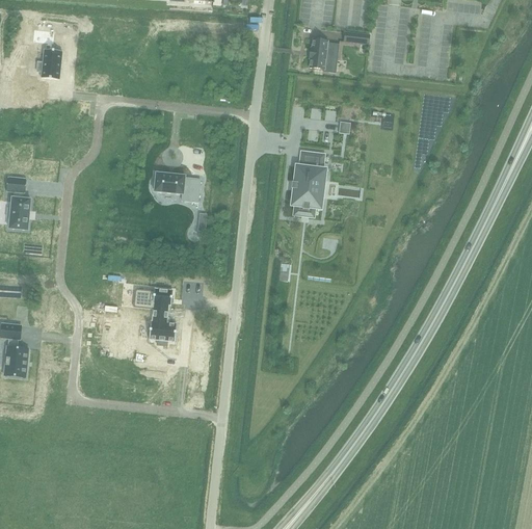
[(34,28),(33,40),(46,42),(46,48),(45,48),(43,60),(38,60),(37,70),(42,70),(42,76),(59,78),(62,49),(52,48),(52,42),(53,42),(55,29),(34,28)]
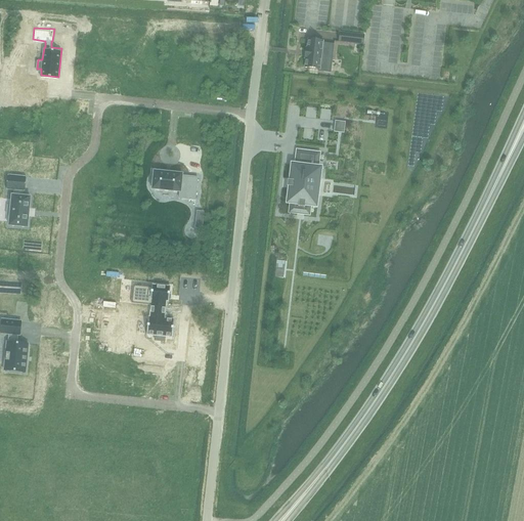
[(340,31),(339,41),(363,43),(365,33),(340,31)]
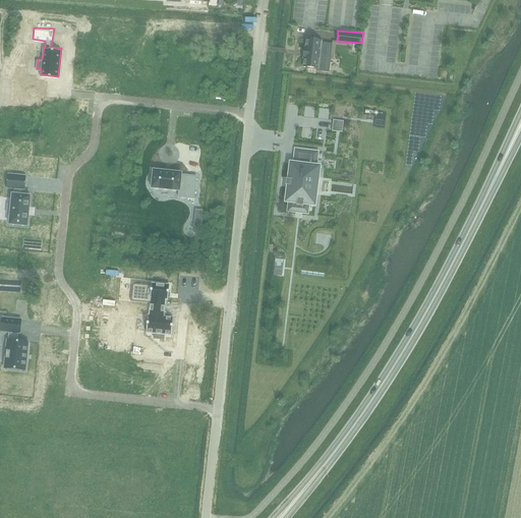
[(322,38),(306,37),(303,65),(316,66),(316,68),(329,70),(333,41),(322,40),(323,40),(323,39),(323,38),(322,38)]
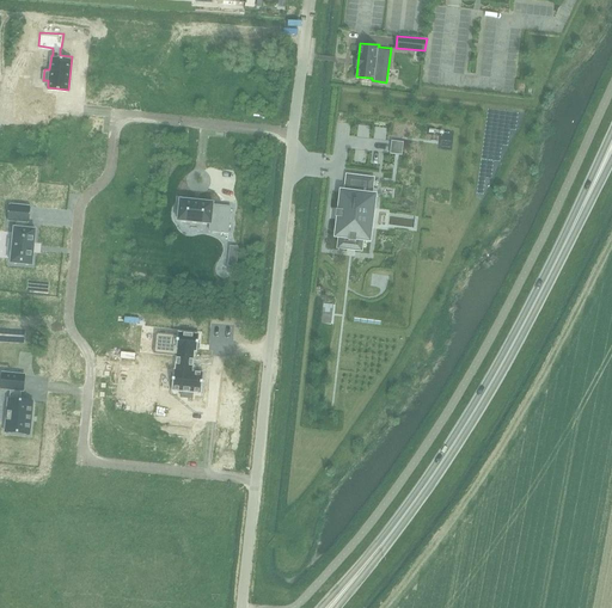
[(391,139),(390,151),(402,153),(404,140),(391,139)]
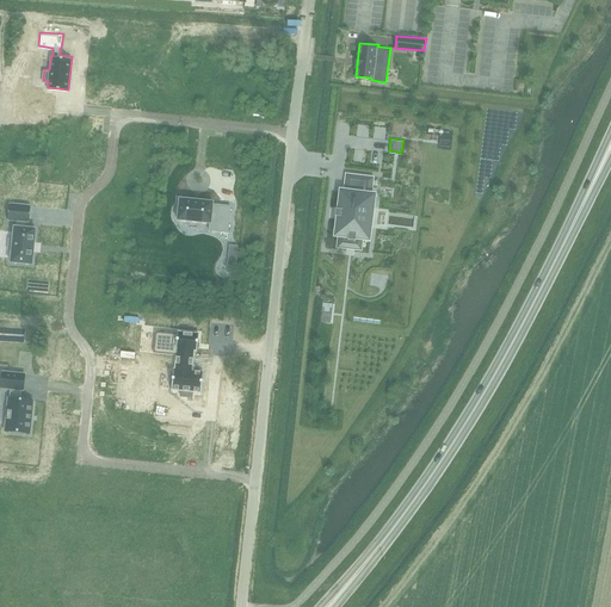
[(339,187),(334,234),(338,235),(339,235),(338,243),(343,245),(360,247),(362,237),(370,239),(371,227),(374,209),(374,206),(375,197),(376,192),(370,191),(371,179),(369,179),(360,178),(351,177),(350,177),(349,175),(346,189),(339,187)]
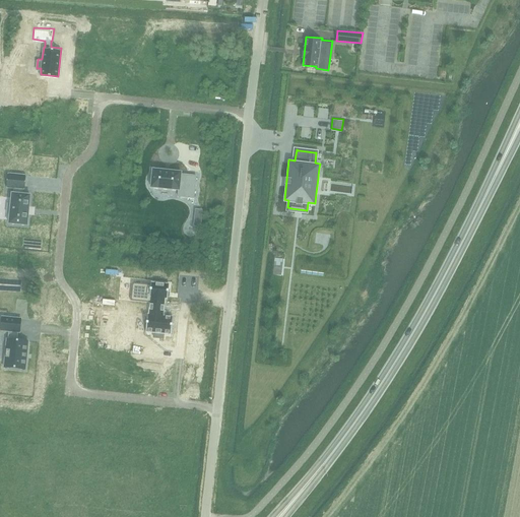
[(151,167),(150,186),(179,189),(178,194),(193,196),(195,174),(181,173),(181,170),(151,167)]
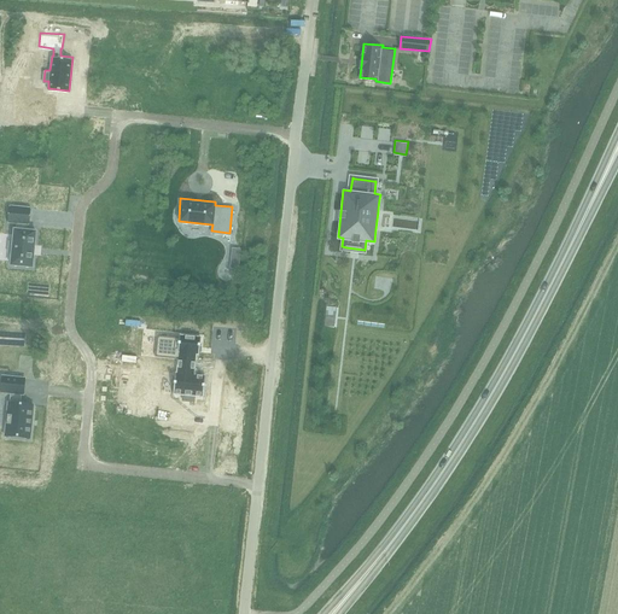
[(10,204),(7,221),(17,221),(17,227),(15,227),(13,240),(9,239),(7,250),(12,250),(11,263),(33,265),(34,247),(36,229),(27,228),(27,222),(29,222),(31,205),(10,204)]
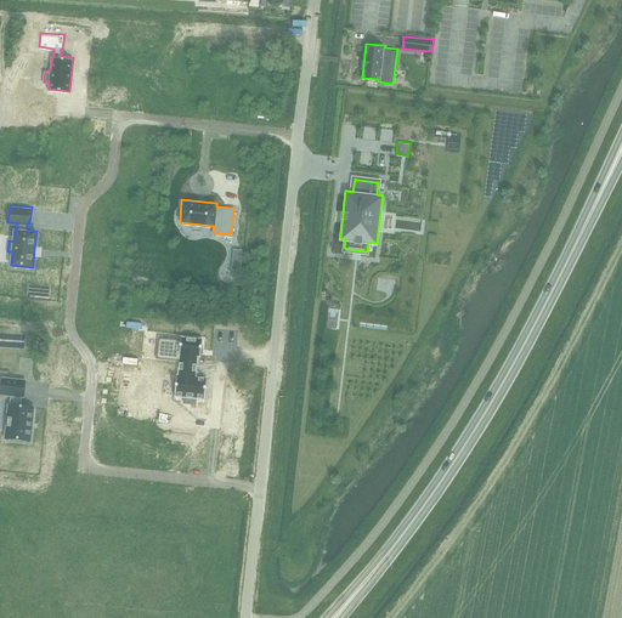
[(233,247),(232,260),(241,261),(242,248),(233,247)]
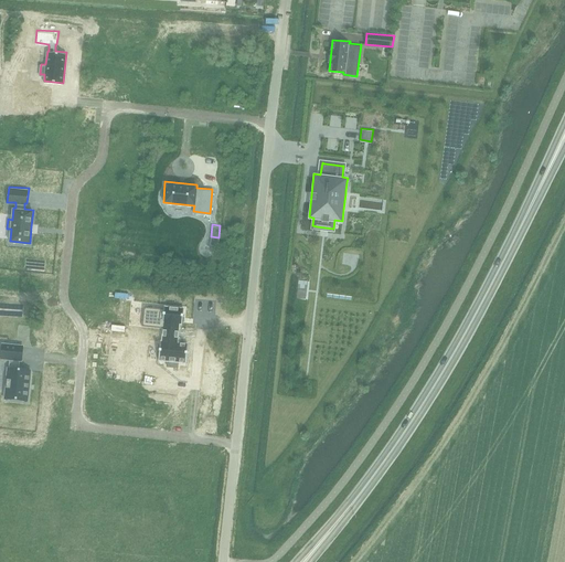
[(298,286),(296,296),(306,297),(307,287),(308,278),(298,277),(298,286)]
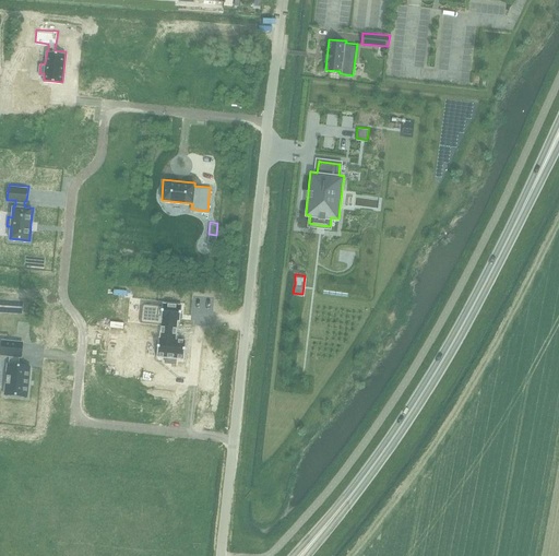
[(143,302),(141,321),(162,322),(162,319),(177,320),(177,318),(180,319),(181,304),(162,302),(162,304),(143,302)]
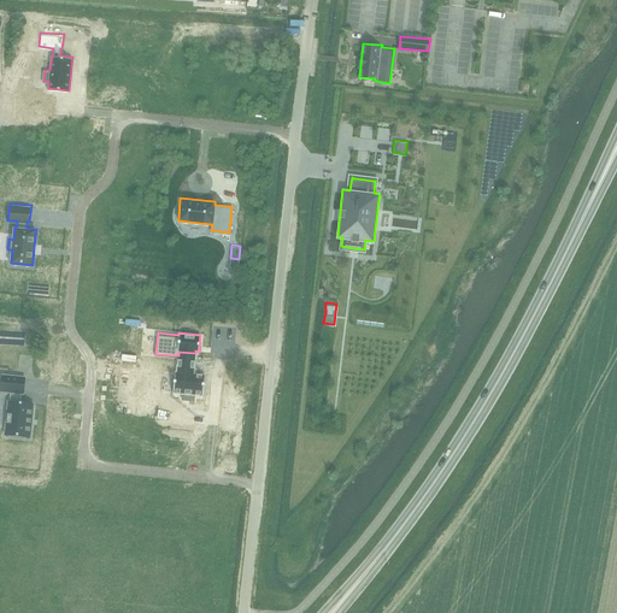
[(175,373),(172,392),(182,392),(182,398),(194,399),(194,393),(203,394),(205,376),(205,373),(194,372),(195,353),(178,352),(178,355),(176,370),(175,370),(175,373)]
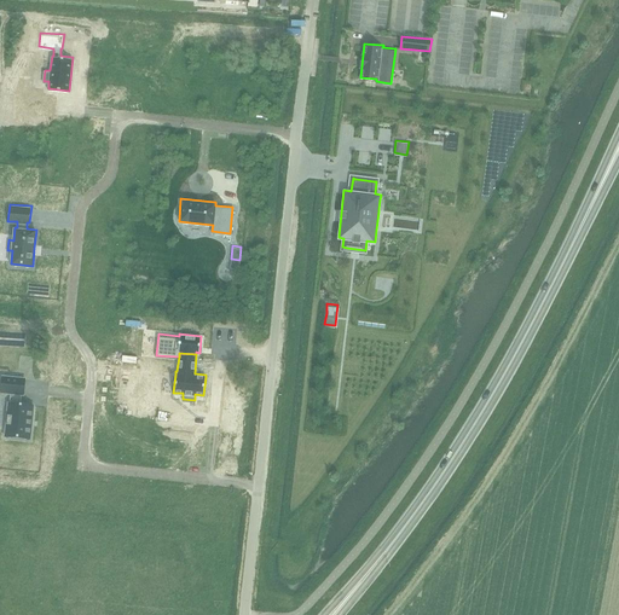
[(3,375),(1,390),(11,392),(10,394),(10,401),(9,401),(5,435),(30,437),(34,404),(21,402),(22,394),(22,393),(23,393),(25,376),(3,375)]
